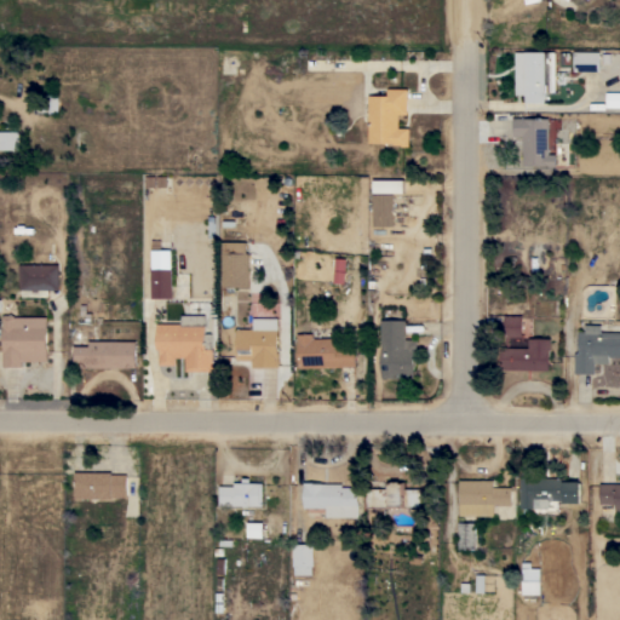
[(601,51),(601,72),(574,72),(574,51),(601,51)]
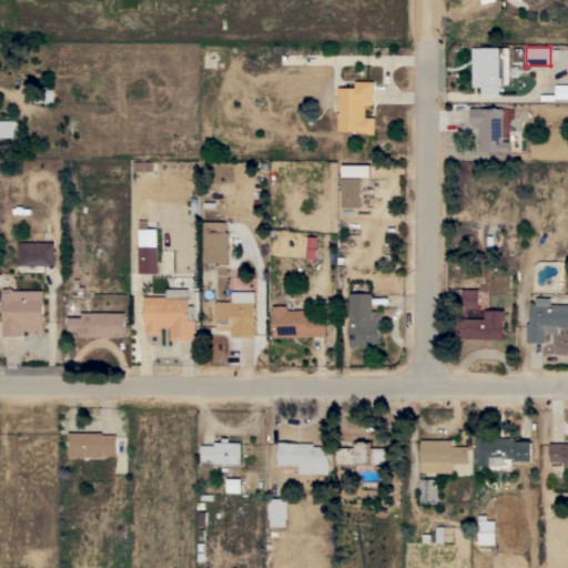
[(509,83),(499,83),(499,93),(480,93),(480,85),(473,85),(473,48),(509,48),(509,83)]
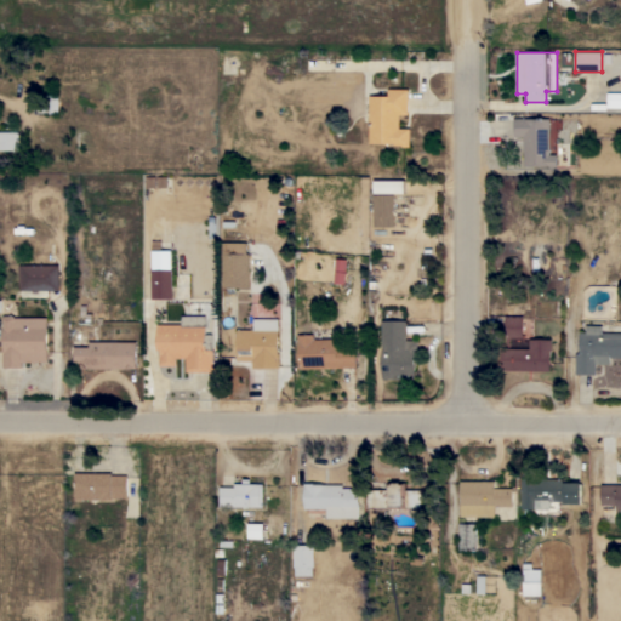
[(370,96),(389,96),(389,89),(409,89),(409,114),(399,114),(399,127),(410,129),(410,147),(402,147),(402,144),(394,144),(394,143),(389,143),(389,144),(387,144),(387,143),(369,143),(370,96)]
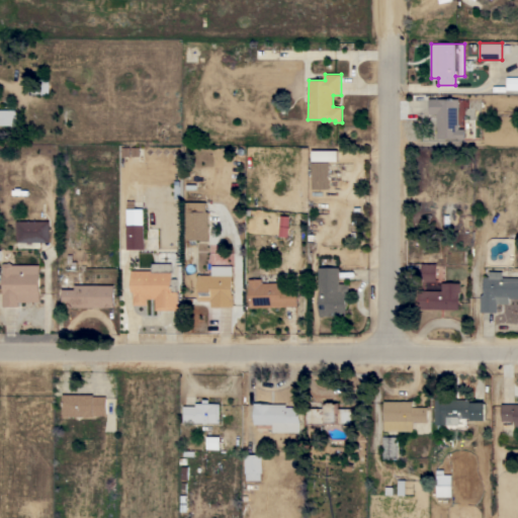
[(517,89),(506,89),(507,77),(517,77),(517,89)]
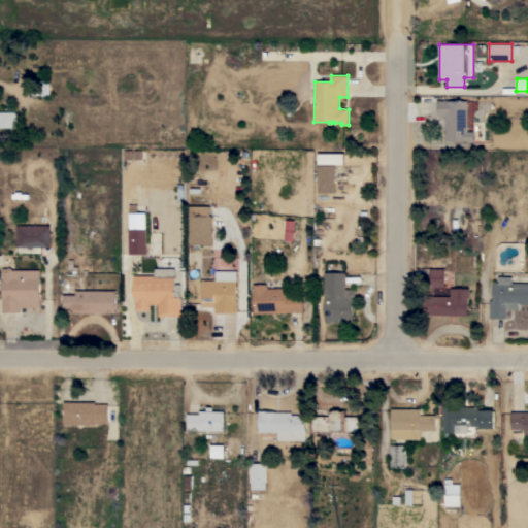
[(467,131),(473,131),(473,141),(444,141),(444,116),(437,116),(437,100),(467,100),(467,131)]
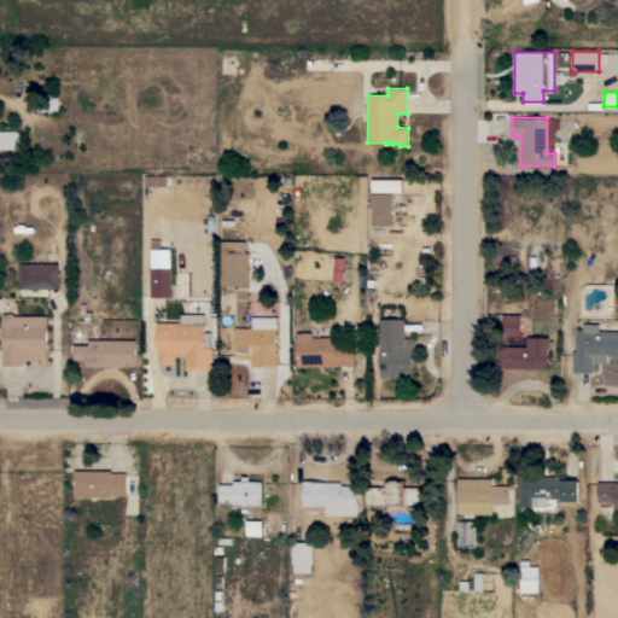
[(0,130),(18,130),(18,149),(0,149),(0,130)]
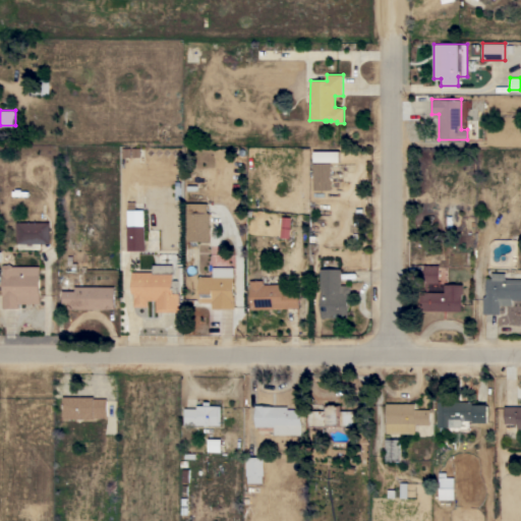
[(340,151),(340,162),(314,162),(314,151),(340,151)]
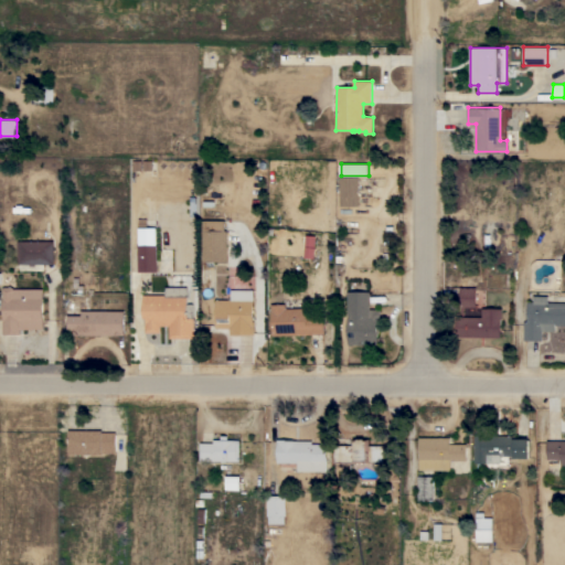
[(340,177),(359,177),(359,205),(340,206),(340,177)]
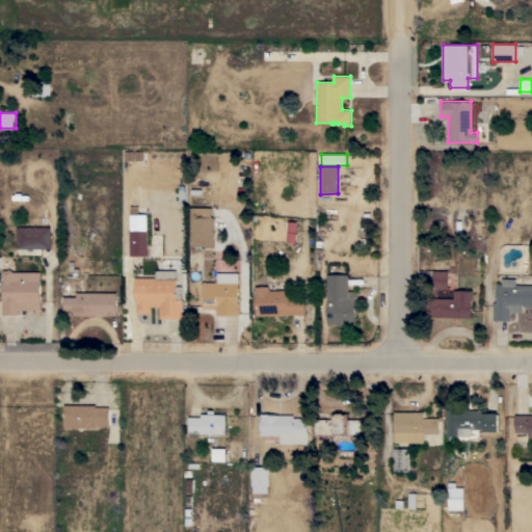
[(130,206),(138,206),(138,214),(148,214),(148,231),(149,231),(149,256),(130,256),(130,231),(130,206)]
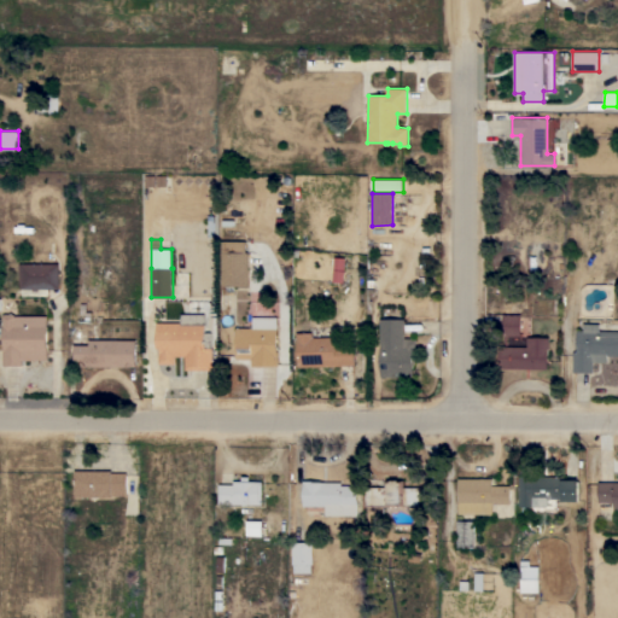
[(246,242),(246,252),(249,252),(249,286),(234,286),(234,295),(222,295),(222,286),(221,286),(221,242),(246,242)]
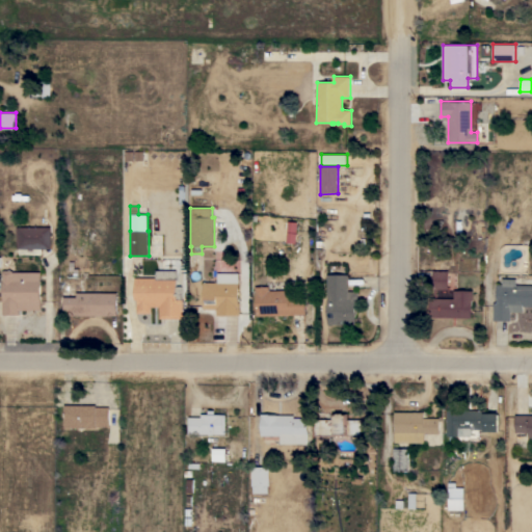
[(297,222),(295,243),(286,242),(288,221),(297,222)]
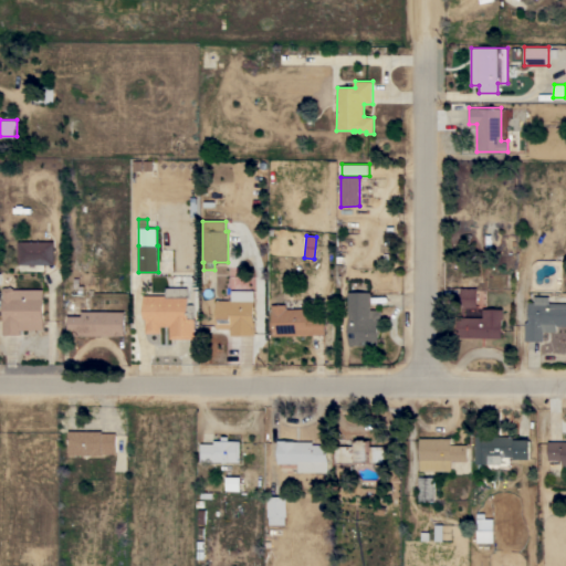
[(54,242),(54,264),(44,264),(44,271),(19,271),(19,264),(18,264),(18,242),(54,242)]
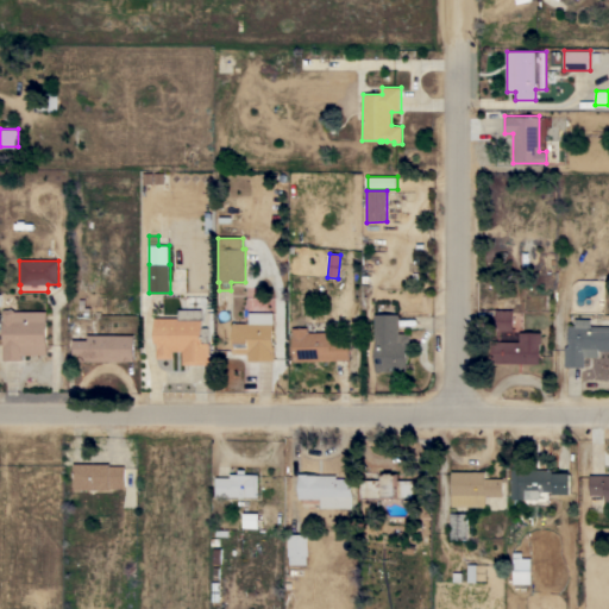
[(22,360),(2,360),(2,345),(4,345),(2,312),(5,309),(13,309),(16,312),(46,311),(46,355),(22,355),(22,360)]
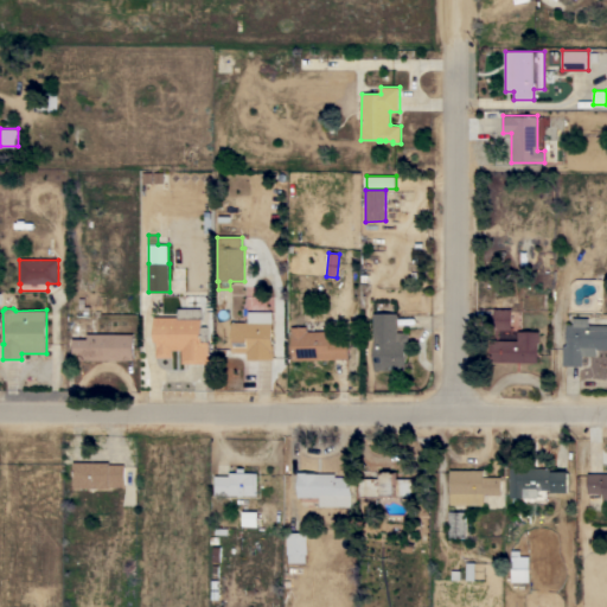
[(178,317),(178,308),(203,308),(202,326),(209,326),(209,342),(209,364),(181,363),(181,350),(172,350),(172,357),(157,357),(157,342),(154,342),(154,317),(178,317)]
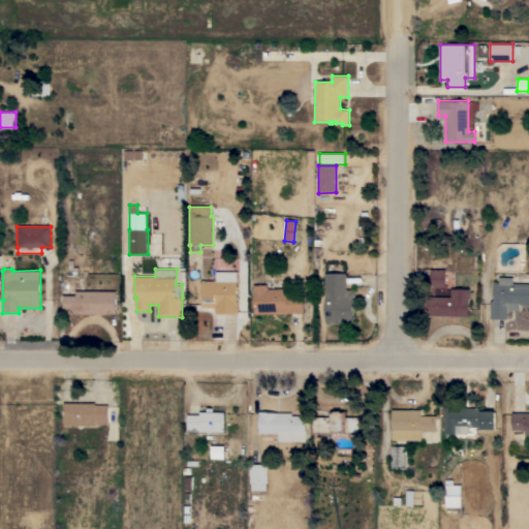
[(445,270),(445,287),(430,287),(430,270),(445,270)]
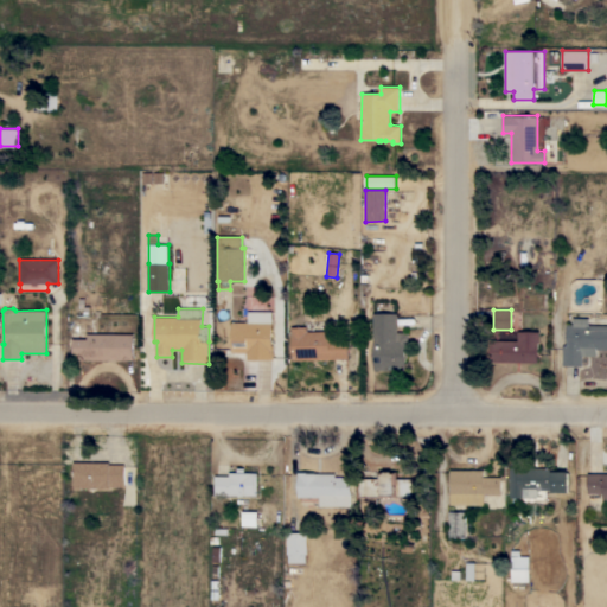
[(249,323),(249,311),(269,312),(269,323),(272,323),(272,345),(273,345),(273,359),(247,359),(247,352),(231,352),(231,321),(249,323)]
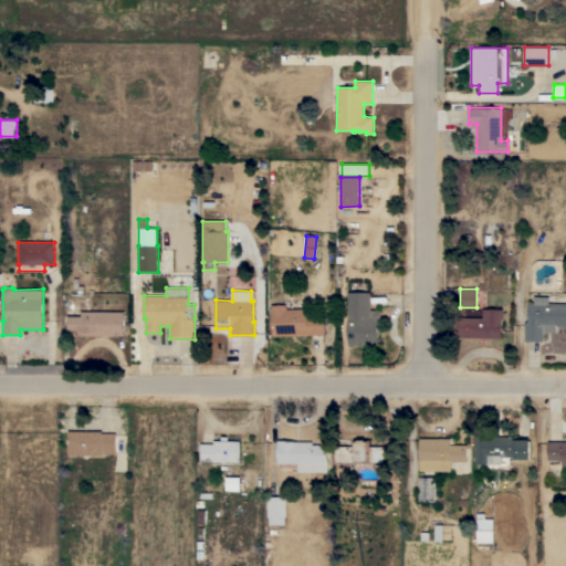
[(370,292),(370,310),(381,310),(381,318),(378,318),(378,326),(380,328),(380,333),(378,335),(378,345),(348,345),(348,292),(370,292)]
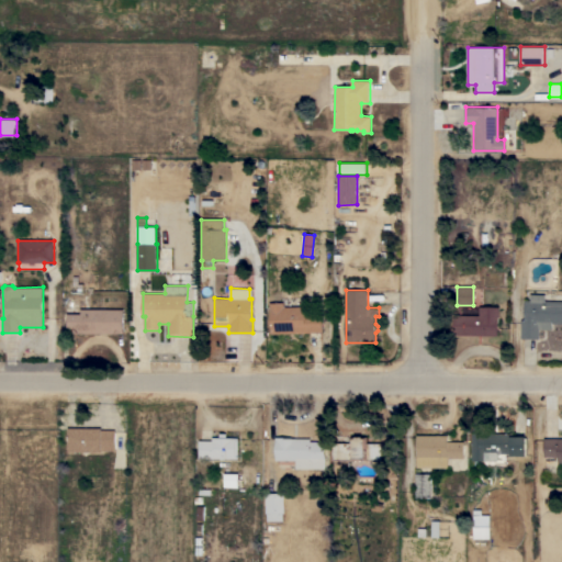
[(524,319),(524,317),(525,317),(525,300),(530,300),(531,294),(546,294),(546,301),(557,301),(557,294),(561,294),(561,324),(552,324),(552,329),(539,329),(539,339),(520,338),(521,319),(524,319)]
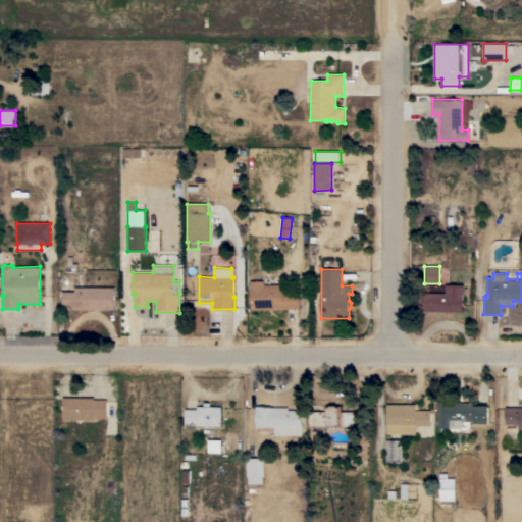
[(251,281),(264,280),(264,285),(282,284),(282,292),(299,291),(299,308),(251,310),(251,281)]
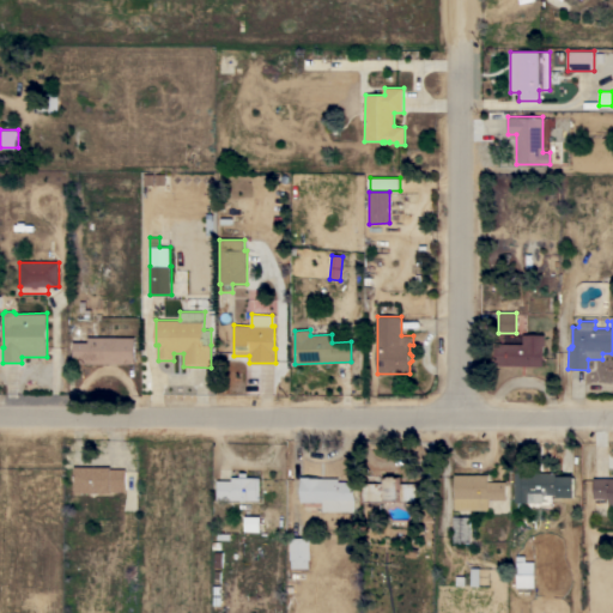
[(522,344),(523,334),(545,335),(545,346),(542,346),(542,366),(495,365),(495,344),(522,344)]
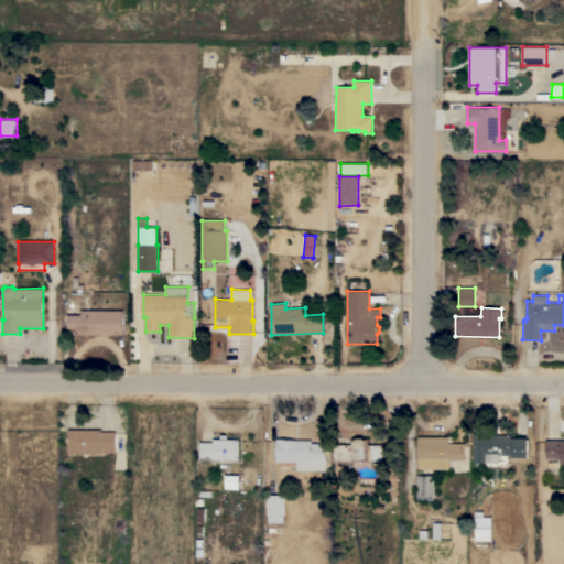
[(67,334),(68,315),(82,315),(82,310),(125,311),(125,335),(67,334)]
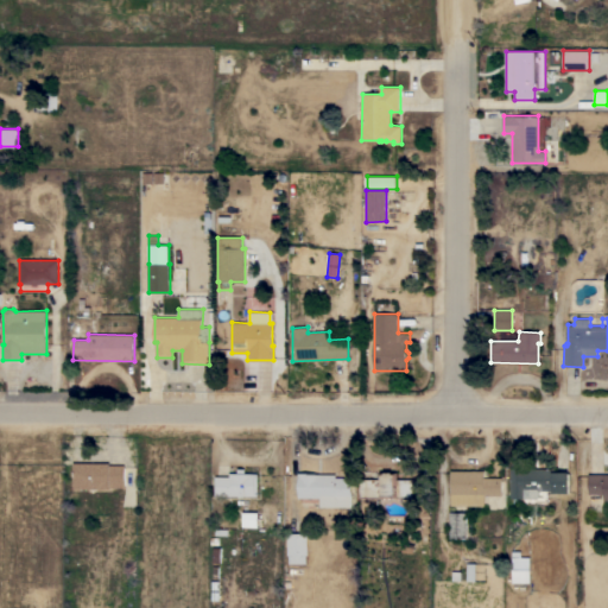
[(109,463),(109,466),(125,466),(125,487),(109,487),(109,488),(74,488),(74,463),(109,463)]
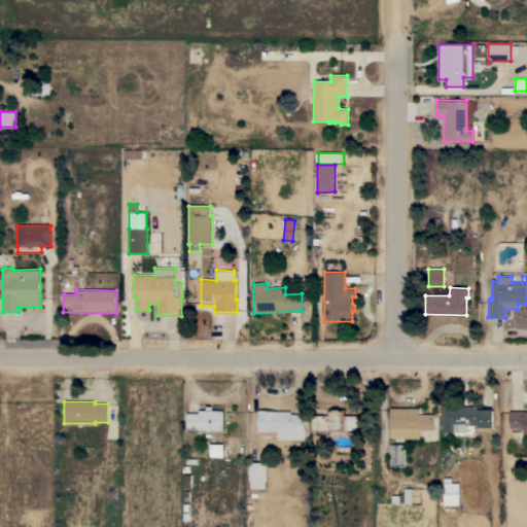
[(482,409),(494,409),(494,427),(480,427),(480,425),(466,425),(466,431),(443,432),(443,402),(455,402),(455,407),(482,406),(482,409)]
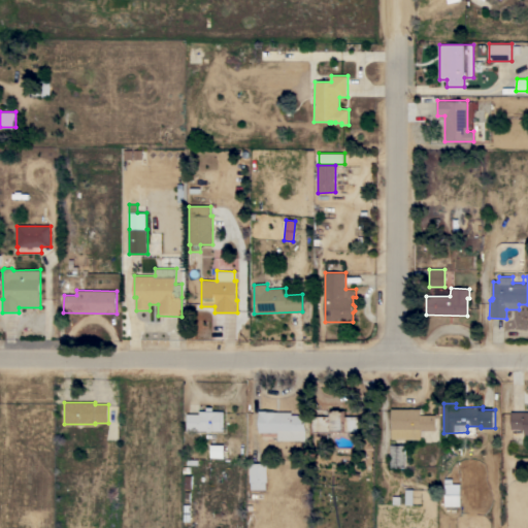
[(421,408),(420,415),(435,415),(435,430),(420,430),(420,439),(391,439),(391,408),(421,408)]
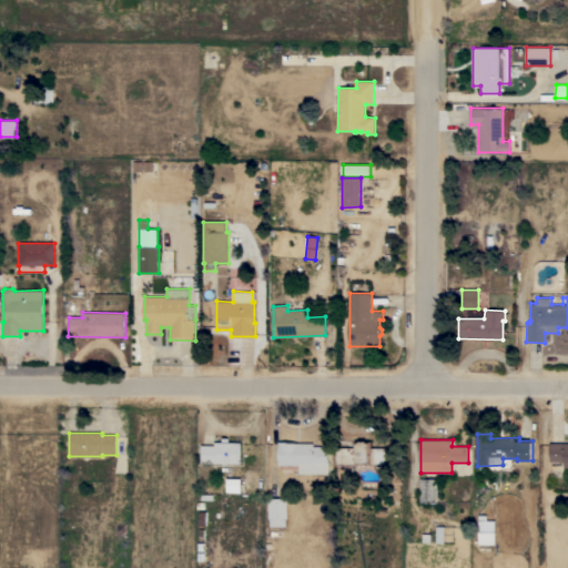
[(335,465),(335,447),(356,447),(356,443),(359,443),(359,440),(366,440),(366,443),(368,443),(368,448),(385,448),(385,465),(335,465)]
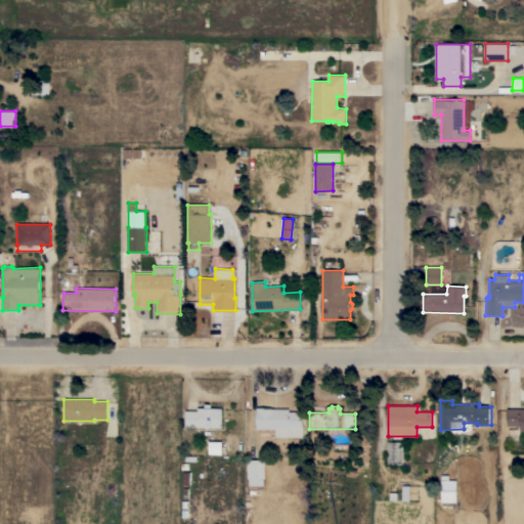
[(185,410),(198,410),(198,407),(222,407),(221,428),(208,427),(208,429),(206,429),(206,427),(185,427),(185,410)]
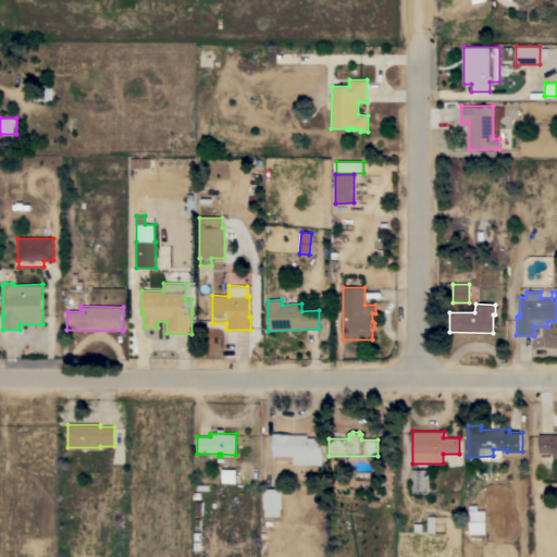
[(273,433),(282,433),(282,434),(294,434),(308,434),(308,437),(322,437),(322,463),(293,465),(293,456),(273,456),(273,433)]
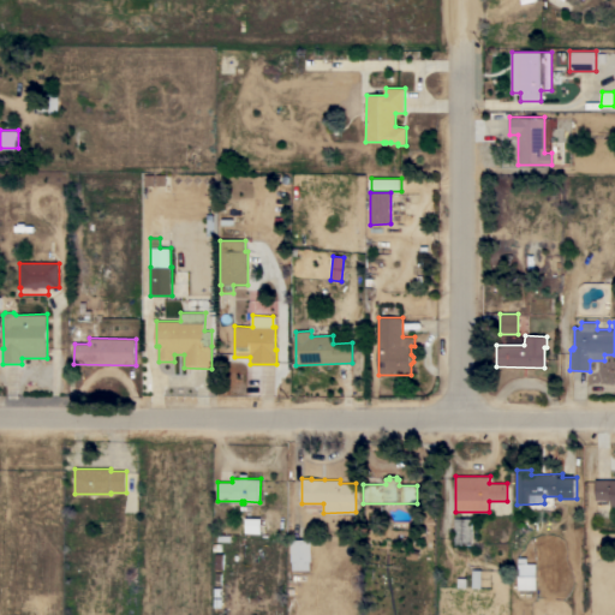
[(610,500),(596,500),(596,479),(614,479),(614,507),(610,507),(610,500)]
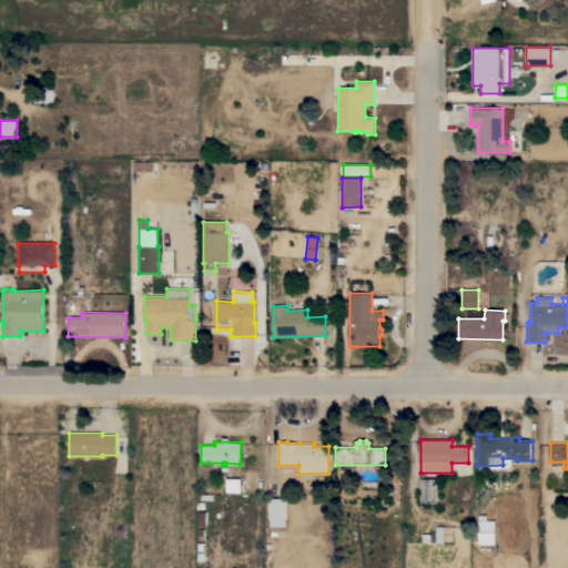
[(391,482),(389,467),(401,467),(401,482),(391,482)]
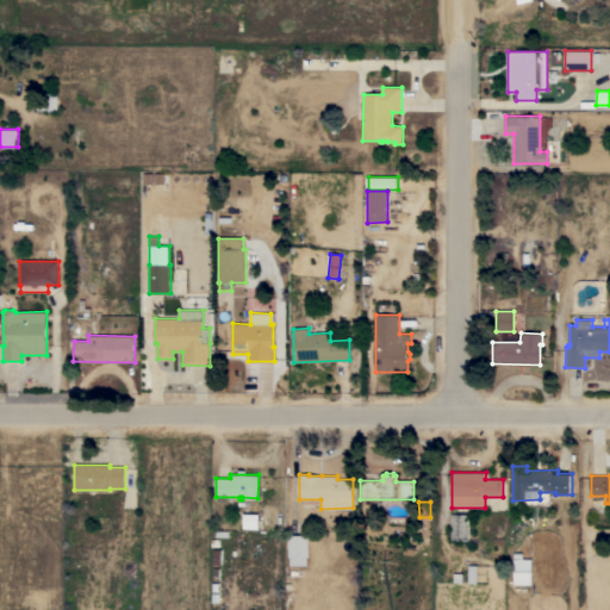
[(259,514),(259,529),(243,529),(243,514),(259,514)]
